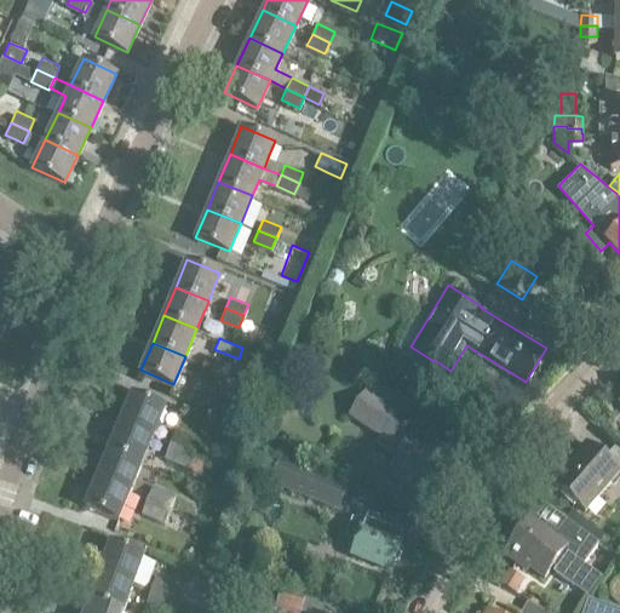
[(207,351),(202,362),(220,371),(225,359),(207,351)]
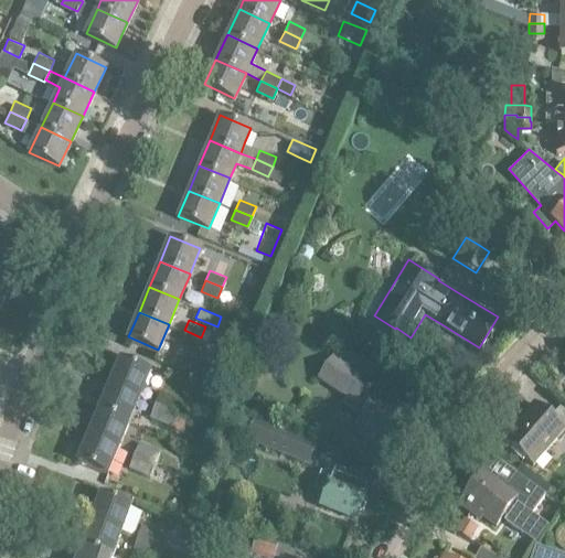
[(201,337),(184,330),(180,341),(196,347),(201,337)]
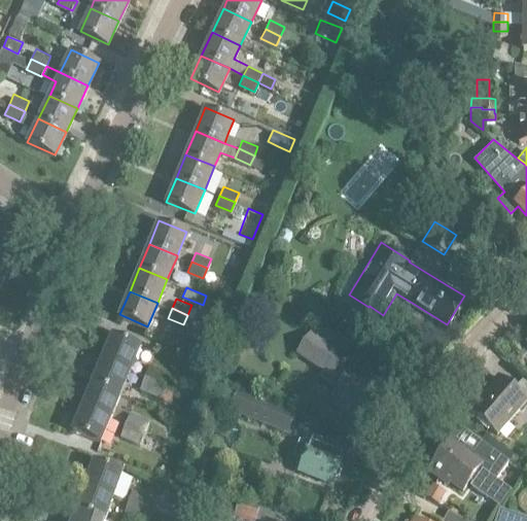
[(351,363),(348,370),(339,363),(347,353),(311,328),(295,351),(322,370),(319,374),(336,385),(337,383),(338,383),(329,396),(348,409),(354,398),(377,414),(392,391),(351,363)]
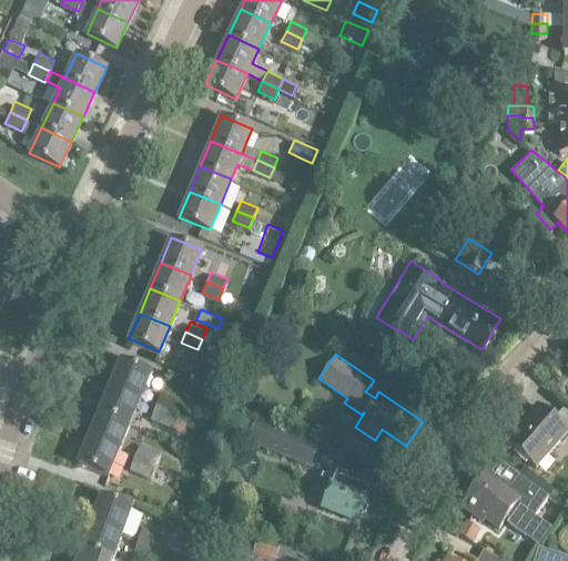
[(195,357),(190,371),(203,376),(209,363),(199,358),(195,357)]
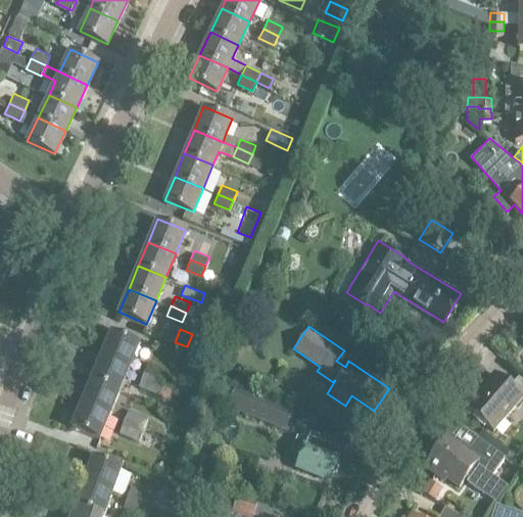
[(102,355),(129,366),(139,342),(111,331),(102,355)]
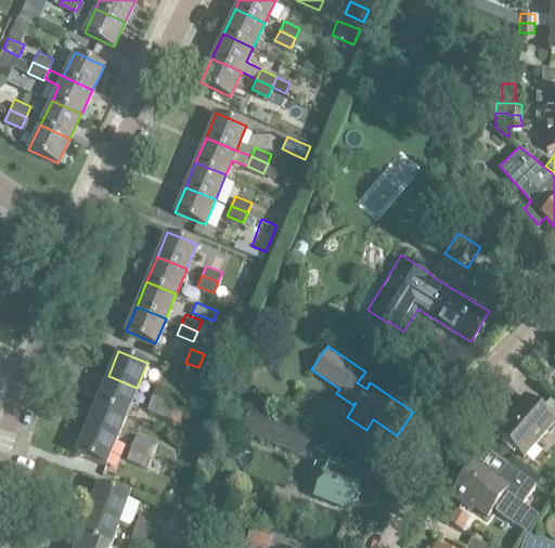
[(108,376),(98,401),(126,413),(137,388),(108,376)]
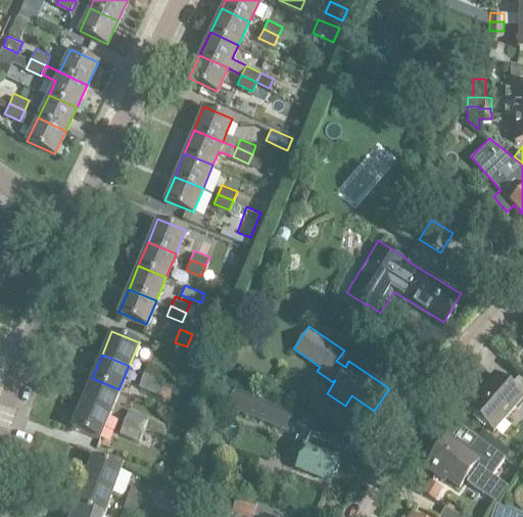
[(143,372),(162,380),(168,368),(148,360),(143,372)]
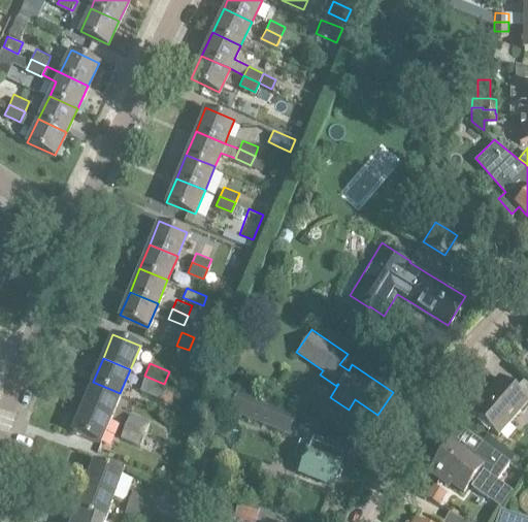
[(498,431),(527,398),(499,373),(489,386),(491,388),(472,409),(498,431)]
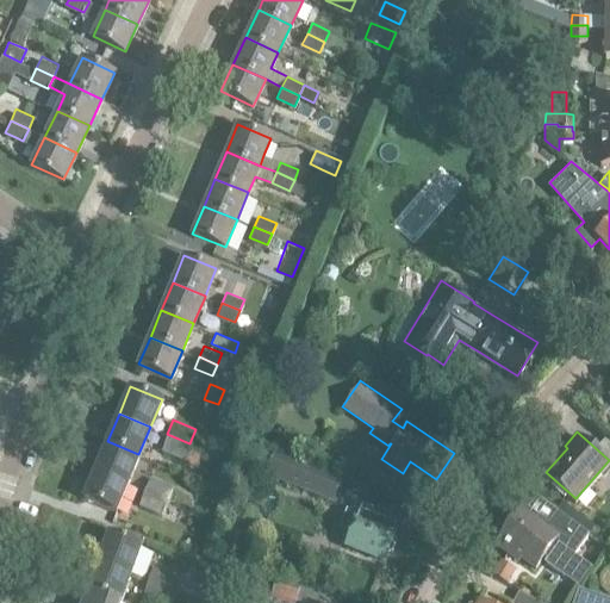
[(190,443),(167,434),(161,448),(185,458),(190,443)]
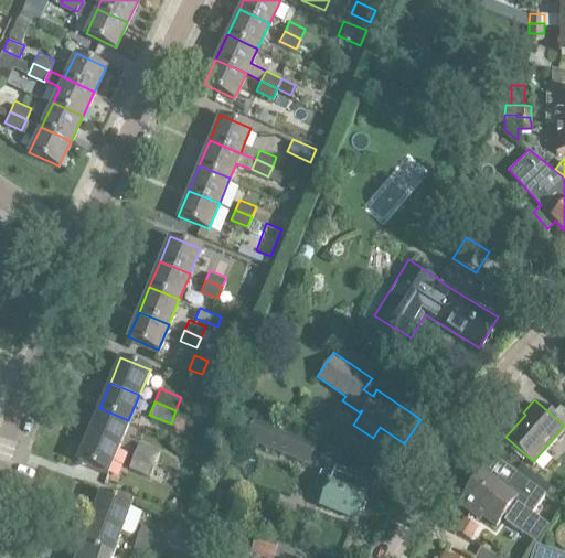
[(99,408),(89,433),(118,446),(128,420),(99,408)]
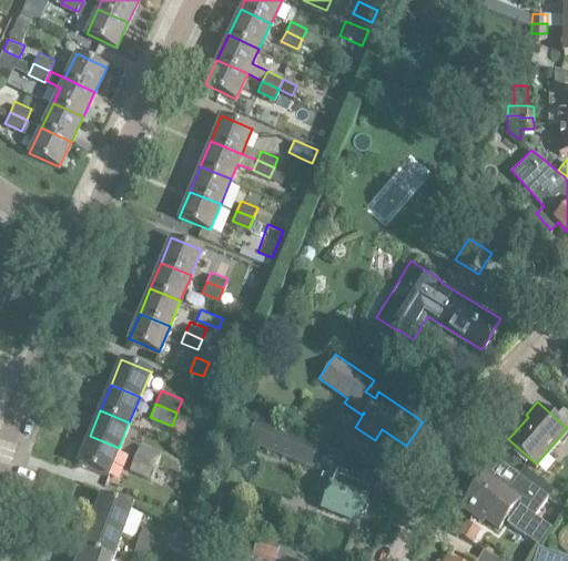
[(246,439),(311,465),(320,444),(255,418),(246,439)]
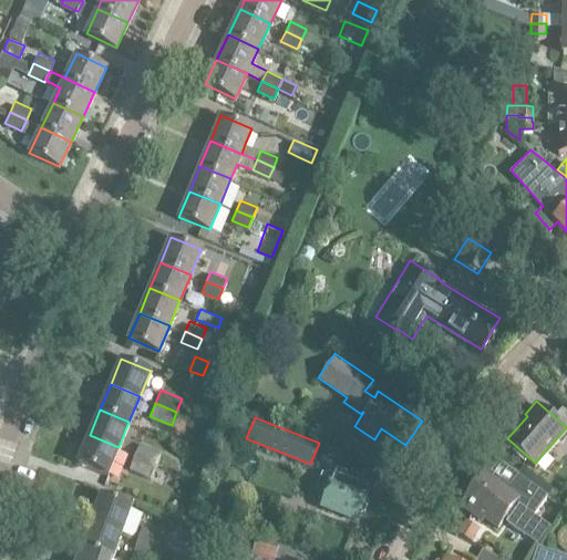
[(119,447),(90,435),(79,460),(107,473),(119,447)]
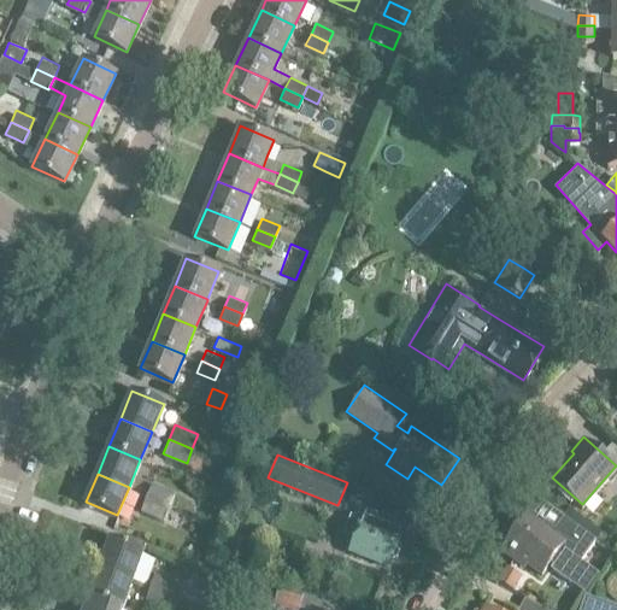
[(175,490),(152,480),(147,494),(169,504),(175,490)]
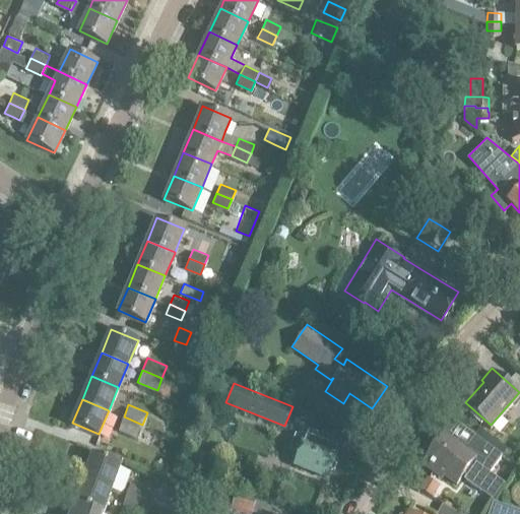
[(142,425),(124,416),(119,429),(137,437),(142,425)]
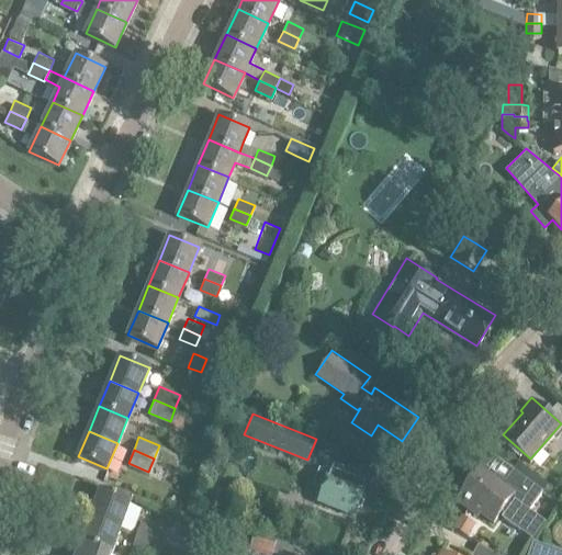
[(318,466),(312,485),(317,487),(314,497),(319,499),(355,512),(357,507),(361,507),(364,500),(360,496),(366,484),(351,479),(355,471),(335,463),(334,467),(323,463),(321,466),(318,466)]
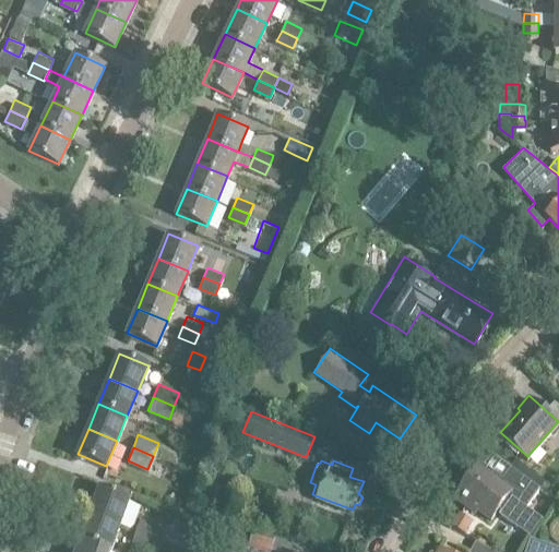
[(478,463),(454,495),(475,510),(476,507),(490,517),(496,508),(499,505),(501,507),(499,511),(499,512),(516,524),(528,506),(526,504),(539,486),(538,484),(512,466),(511,465),(503,476),(501,479),(491,472),(478,463)]
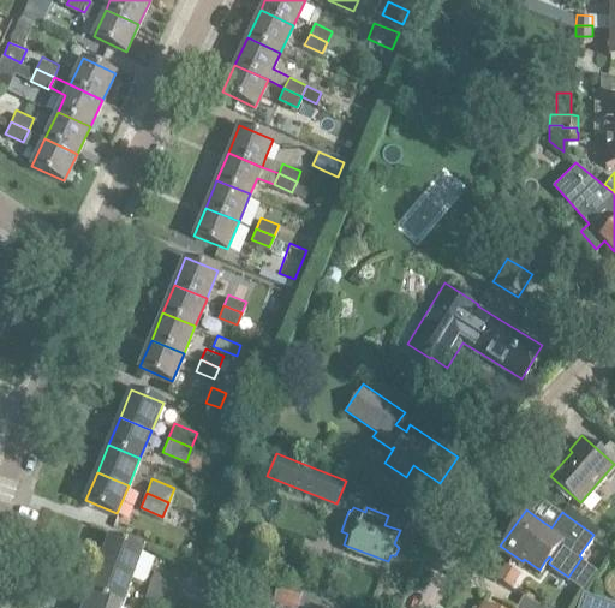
[(99,565),(132,577),(142,548),(109,536),(99,565)]
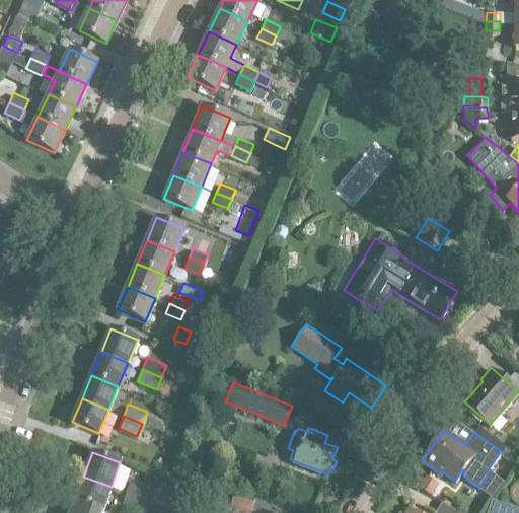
[(419,487),(432,494),(439,482),(426,473),(419,487)]
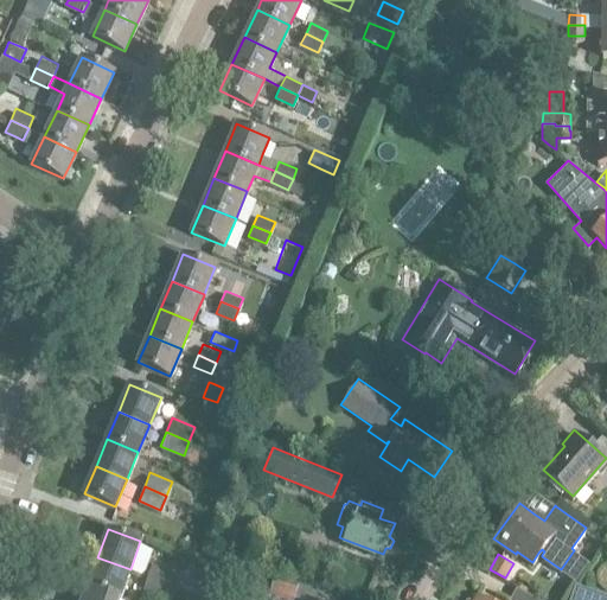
[(97,557),(88,585),(120,597),(131,569),(97,557)]
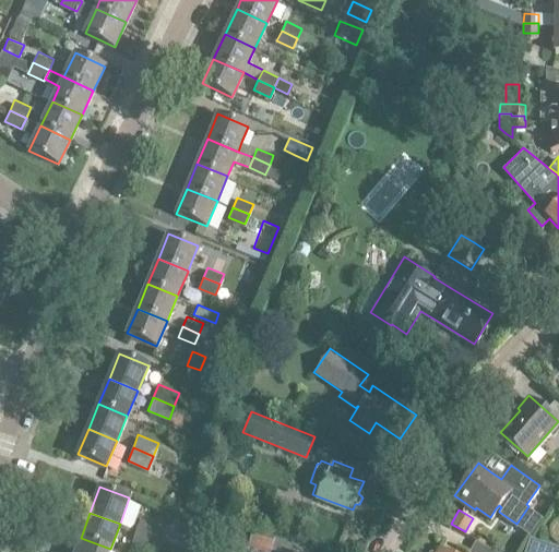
[(157,537),(162,524),(140,516),(135,529),(157,537)]
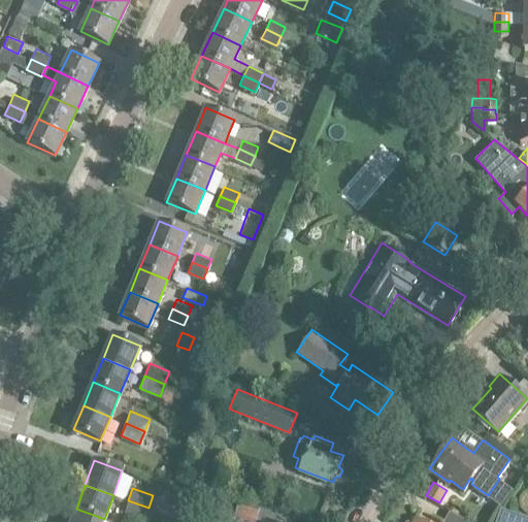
[(213,491),(206,512),(234,520),(235,516),(235,515),(255,521),(259,508),(240,501),(240,499),(213,491)]
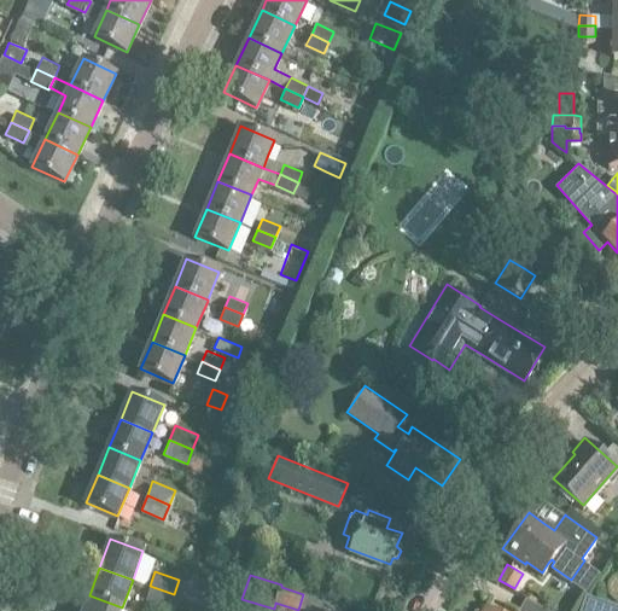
[(174,594),(150,586),(145,600),(168,609),(174,594)]
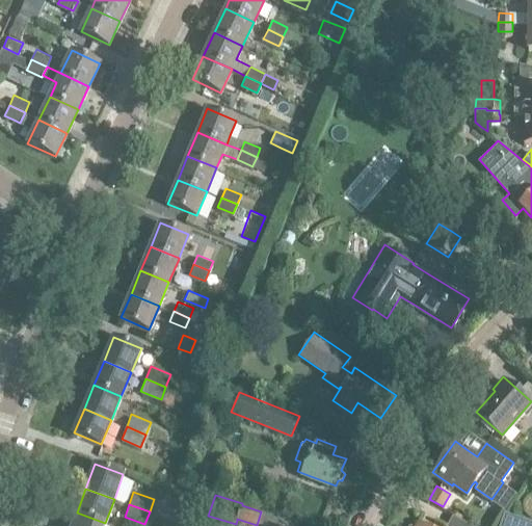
[(504,510),(498,525),(531,525),(531,520),(512,514),(511,514),(504,510)]
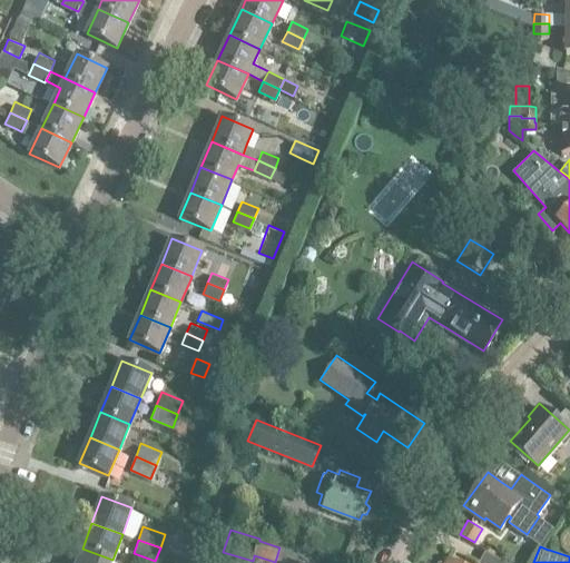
[(111,562),(112,560),(82,549),(76,562),(111,562)]
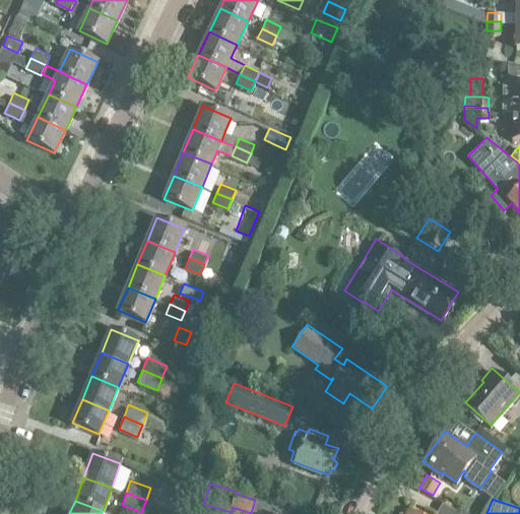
[(465,513),(442,501),(437,512),(439,513),(465,513)]
